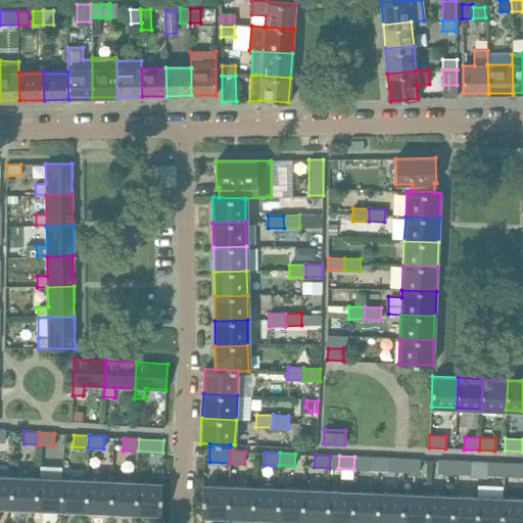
[(370,458),(354,457),(353,469),(369,470),(370,458)]
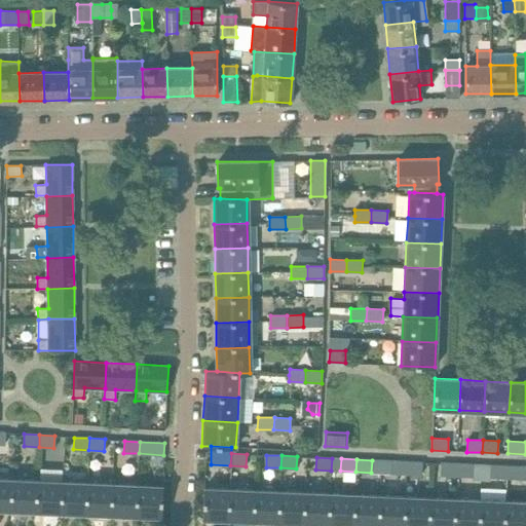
[(406,461),(390,460),(390,473),(406,474),(406,461)]
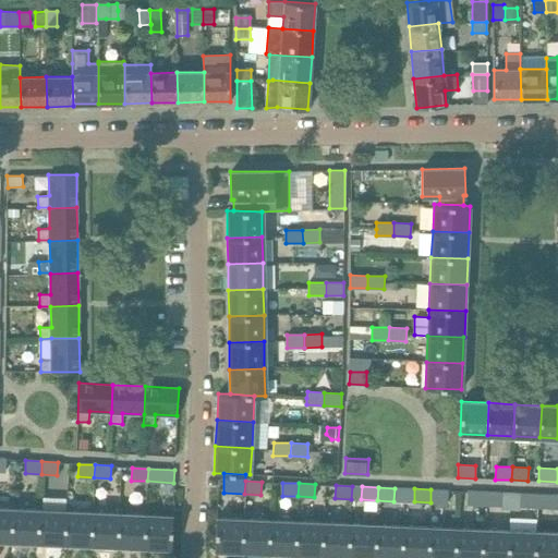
[(447,490),(431,489),(431,502),(447,504),(447,490)]
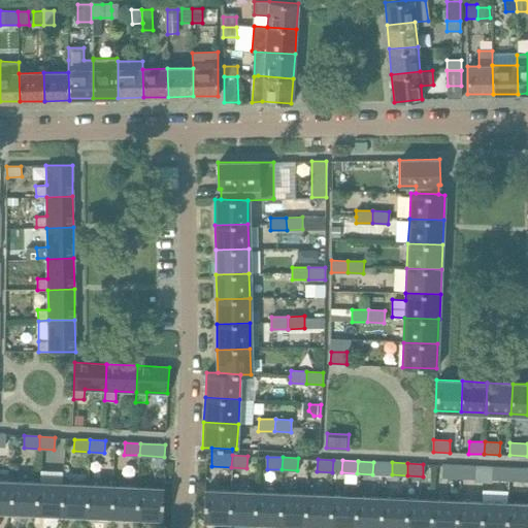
[(458,465),(442,465),(442,477),(458,477),(458,465)]
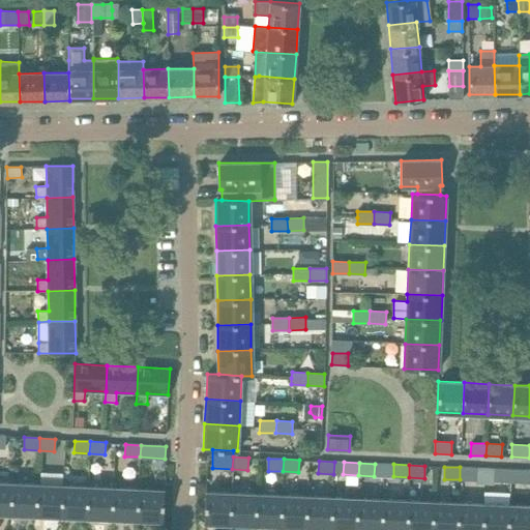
[(475,468),(460,467),(460,479),(475,480),(475,468)]
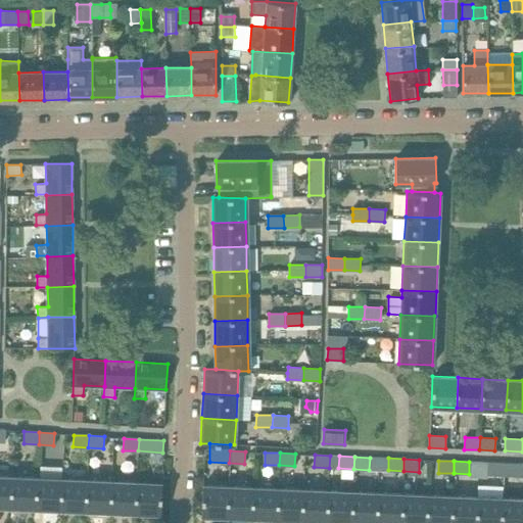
[(487,475),(503,475),(504,463),(488,463),(487,475)]
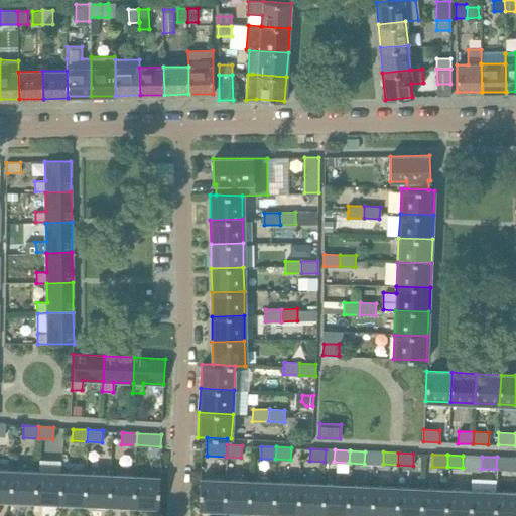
[(515,458),(497,457),(496,469),(515,470),(515,458)]
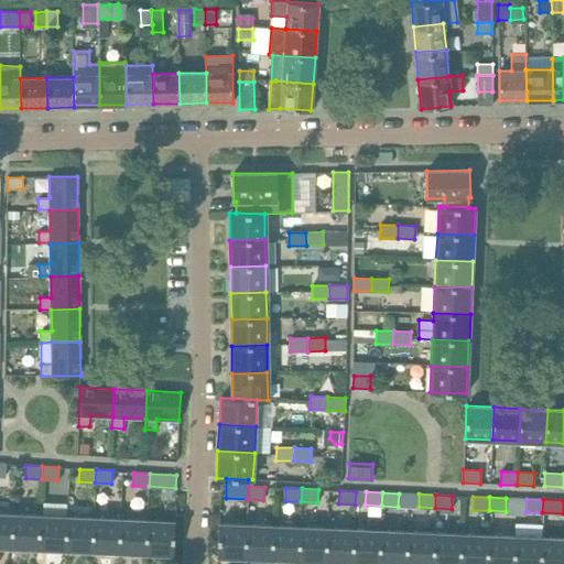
[(0,546),(11,546),(13,513),(0,512),(0,546)]
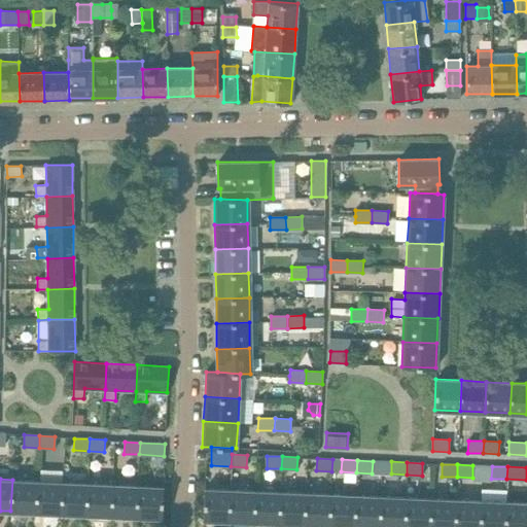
[(37,482),(12,480),(10,511),(36,513),(37,482)]
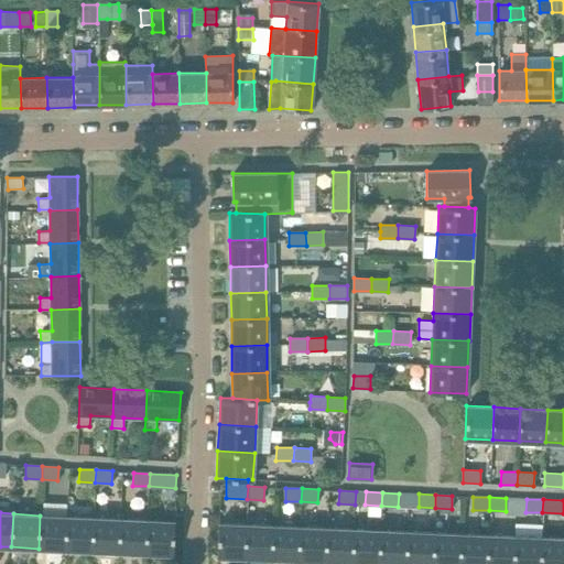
[(65,550),(66,517),(40,516),(39,549),(65,550)]
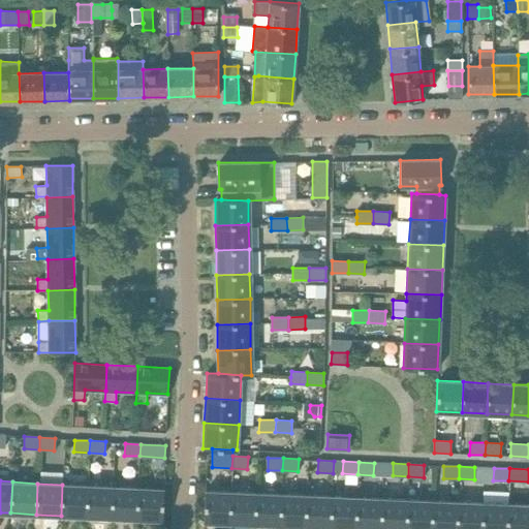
[(88,486),(62,485),(61,516),(86,517),(88,486)]
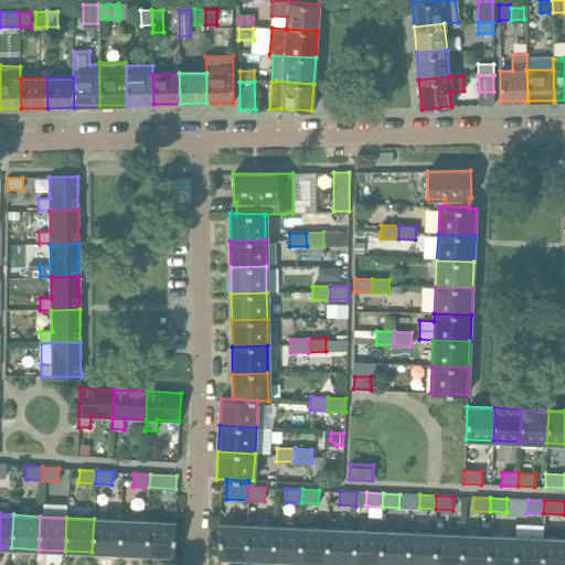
[(120,520),(94,519),(92,552),(119,553),(120,520)]
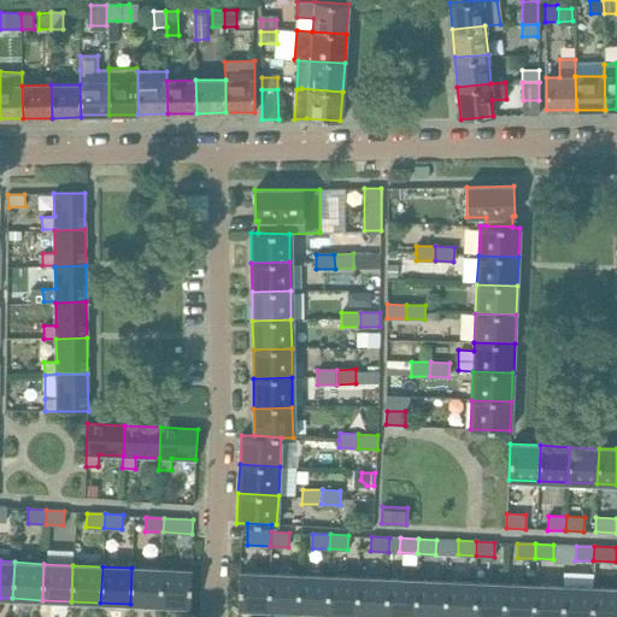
[(159,605),(162,569),(131,568),(130,604),(159,605)]
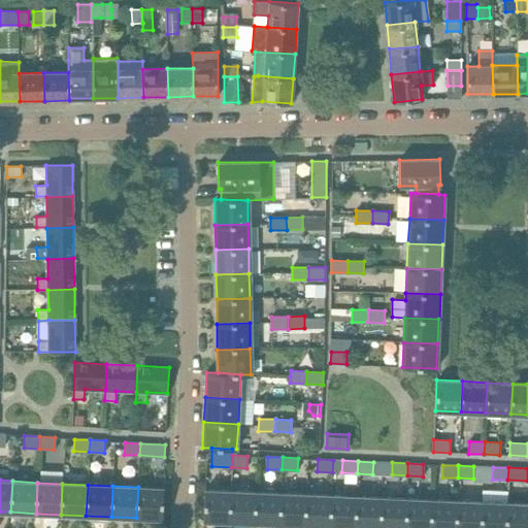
[(163,488),(138,487),(136,518),(162,519),(163,488)]
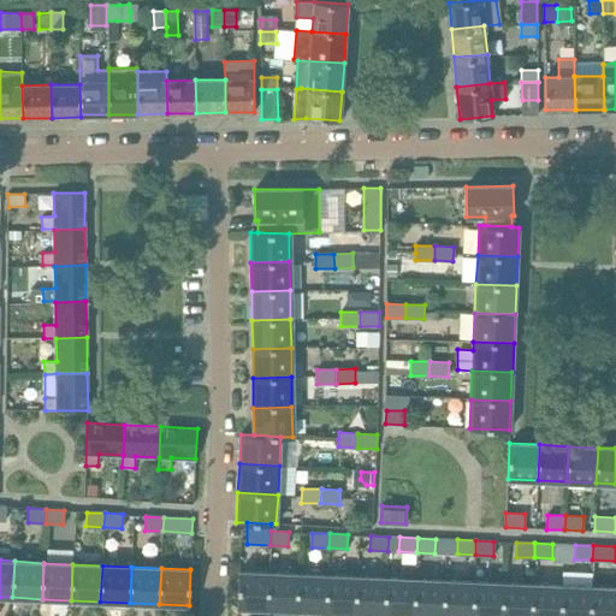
[(267,609),(268,573),(238,572),(237,608),(267,609)]
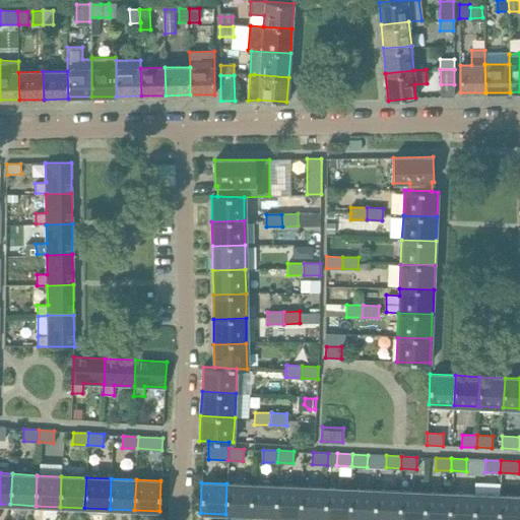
[(474,495),(472,519),(498,519),(499,496),(500,483),(475,482),(474,495)]
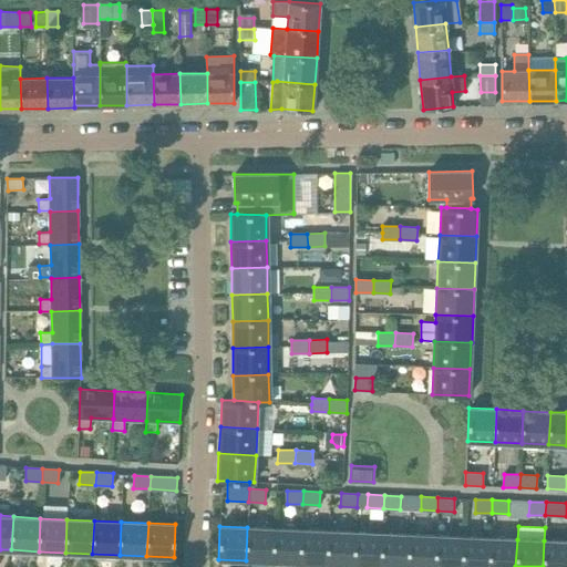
[(272,562),(275,528),(247,527),(246,560),(272,562)]
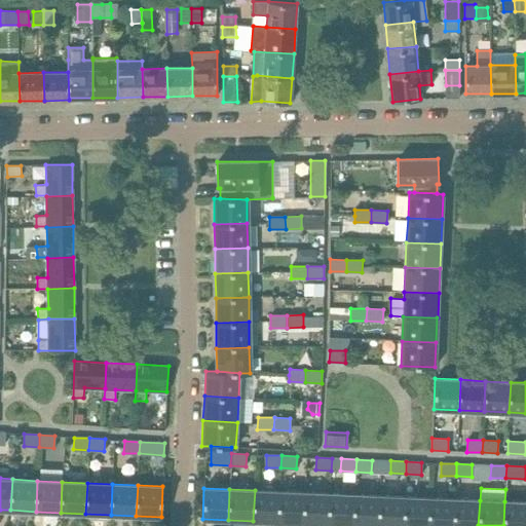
[(279,491),(255,490),(253,521),(278,522),(279,491)]
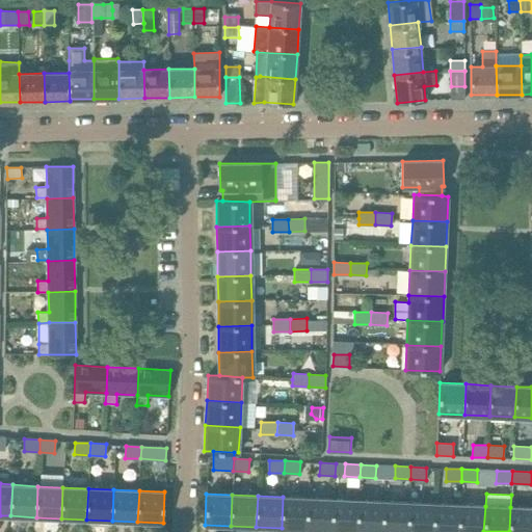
[(307,529),(308,498),(283,497),(282,528),(307,529)]
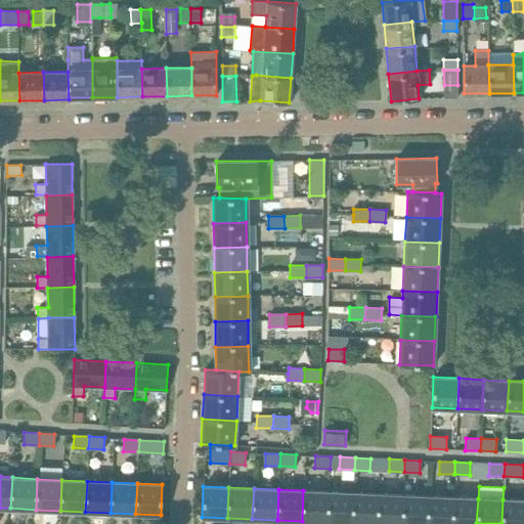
[(328,522),(329,491),(303,490),(302,521),(328,522)]
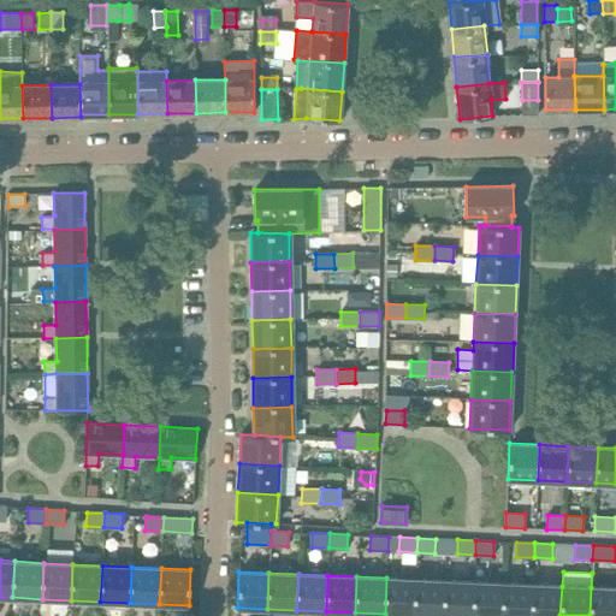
[(414,615),(415,579),(386,578),(385,614),(414,615)]
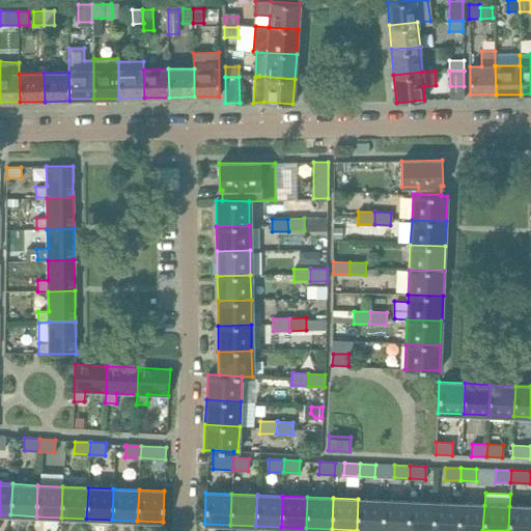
[(374,530),(382,530),(384,500),(358,499),(357,530),(374,530)]
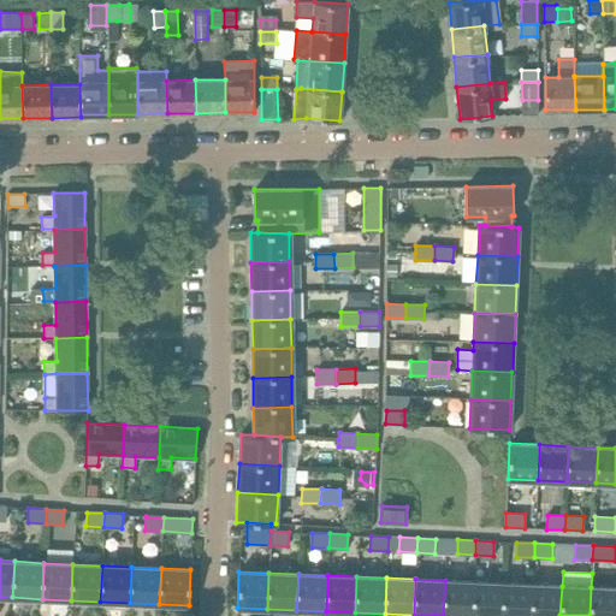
[(472,615),(474,581),(445,580),(443,615),(472,615)]
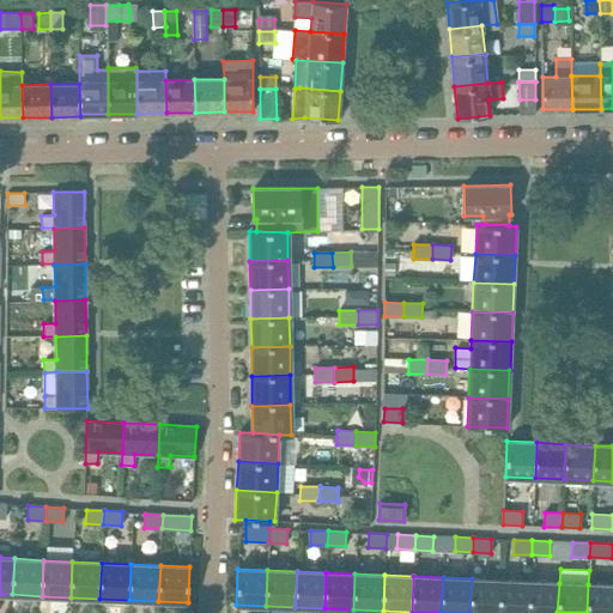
[(499,612),(501,580),(472,578),(469,612),(499,612)]
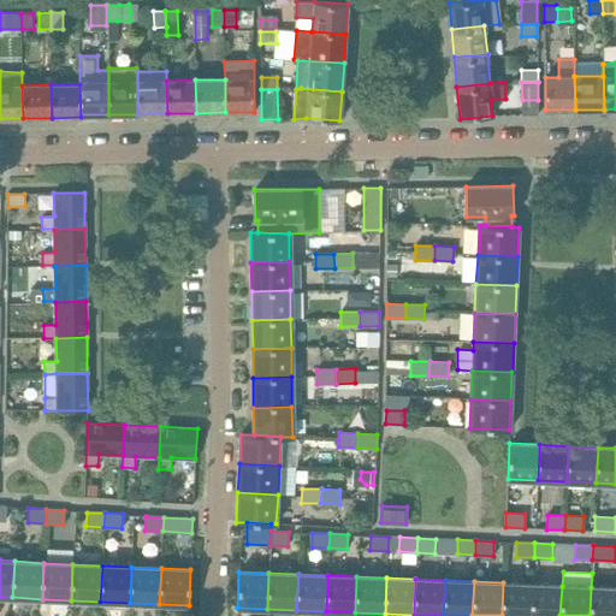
[(531,615),(533,585),(503,582),(502,615),(531,615)]
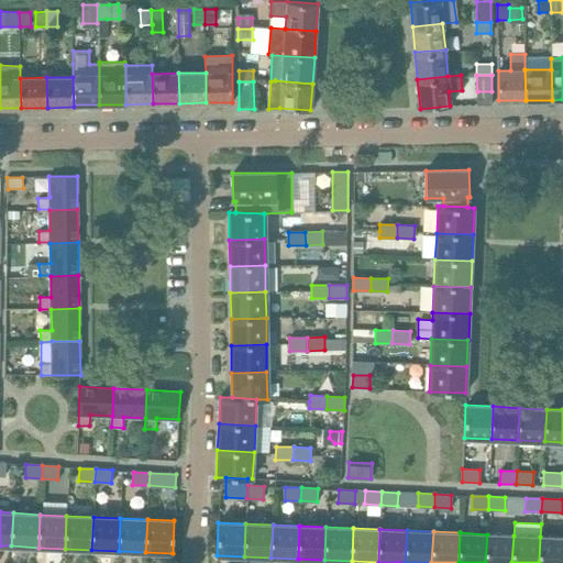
[(511,562),(514,536),(487,534),(485,562),(511,562)]
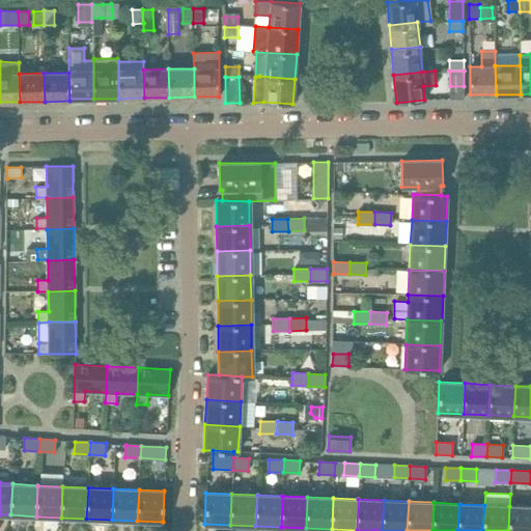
[(530,530),(530,506),(509,506),(508,530),(530,530)]
